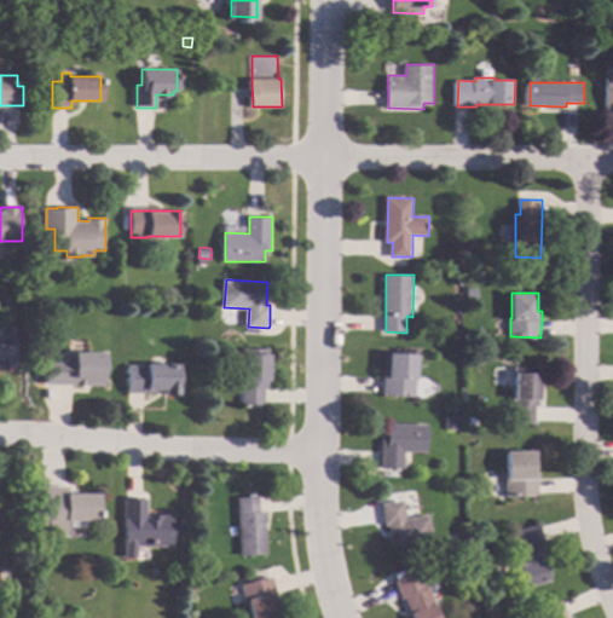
[(18,368),(0,367),(0,338),(19,338),(18,368)]
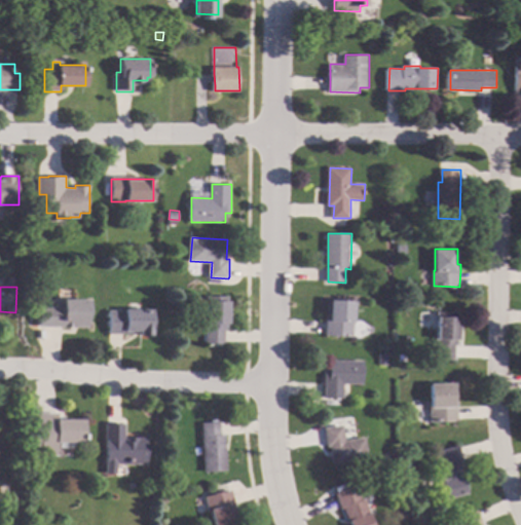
[(198,296),(201,299),(201,303),(198,306),(194,306),(192,303),(192,298),(194,296),(198,296)]
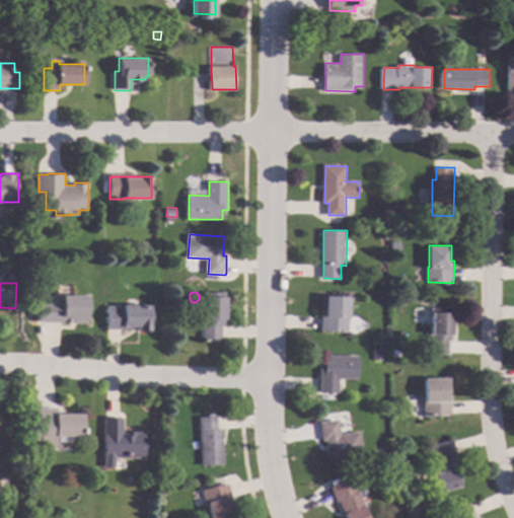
[(226,323),(223,323),(223,324),(223,338),(223,339),(205,339),(205,292),(226,292),(226,323)]
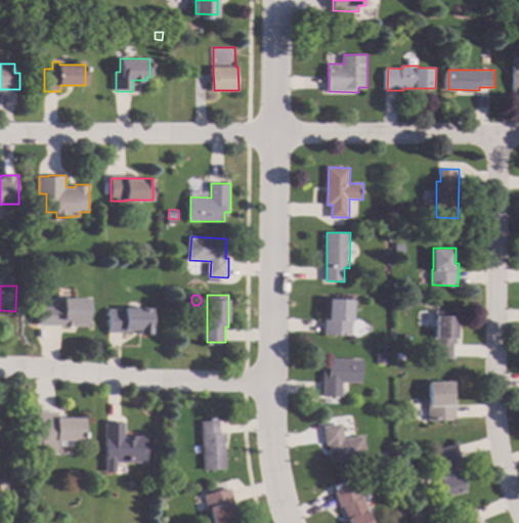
[(88,325),(63,324),(39,324),(39,306),(56,306),(56,298),(88,298),(88,325)]
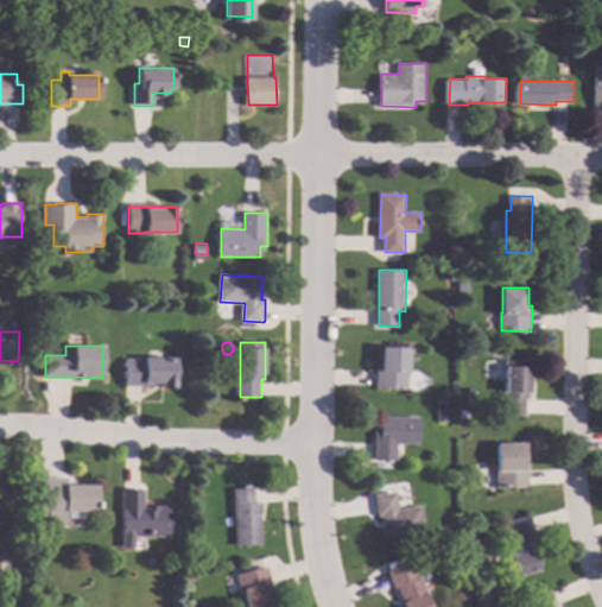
[(410,349),(406,391),(376,389),(376,385),(378,370),(379,347),(410,349)]
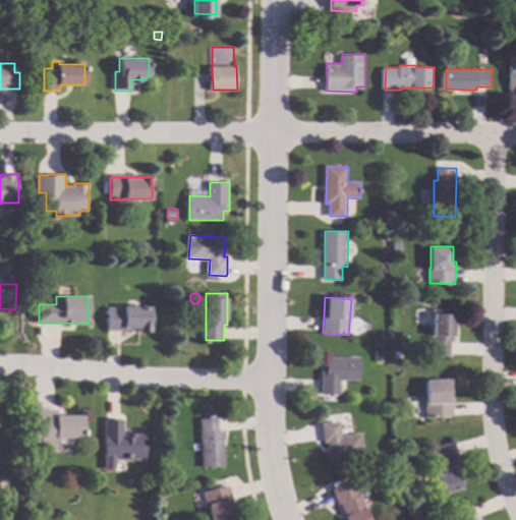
[(152,332),(139,332),(139,330),(122,330),(110,330),(109,330),(109,307),(151,306),(152,332)]
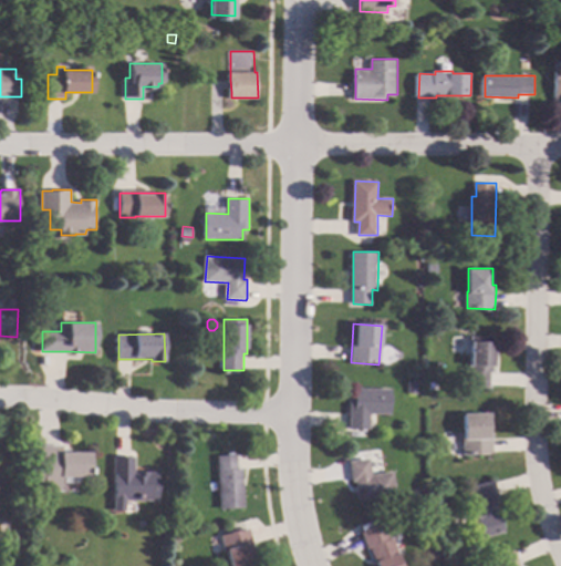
[(494,371),(491,371),(491,372),(490,384),(490,388),(470,387),(471,337),(495,337),(494,371)]
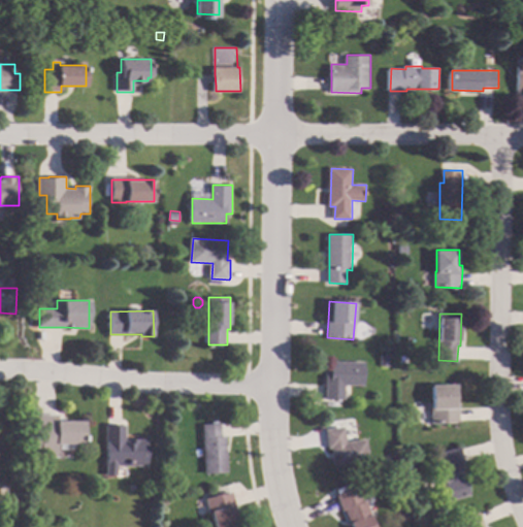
[(412,362),(402,363),(402,355),(412,355),(412,362)]
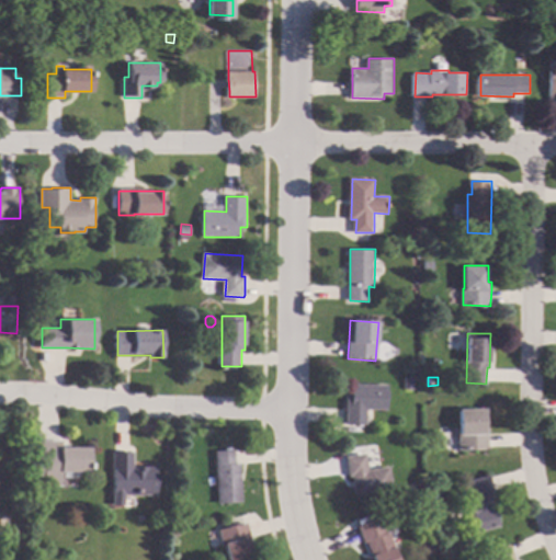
[(388,409),(367,409),(366,424),(347,424),(347,421),(347,408),(348,392),(352,392),(352,384),(388,384),(388,409)]
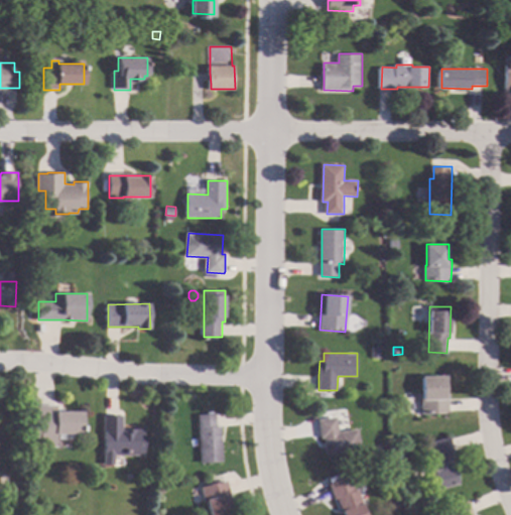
[(445,390),(450,390),(450,399),(451,411),(451,413),(423,414),(422,377),(445,376),(445,390)]
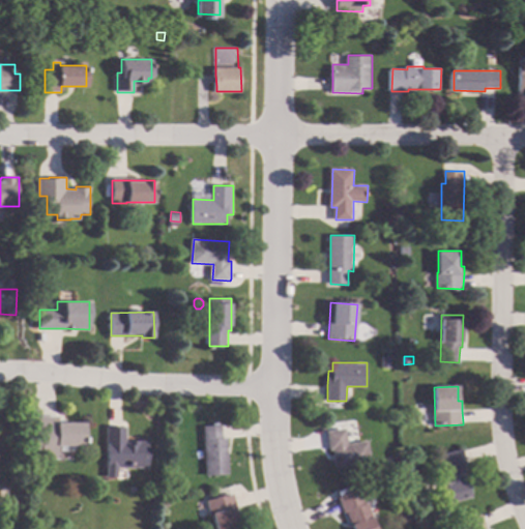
[(59,421),(87,421),(86,448),(74,448),(74,443),(59,443),(59,458),(42,458),(42,454),(33,454),(34,415),(35,415),(57,415),(59,415),(59,421)]
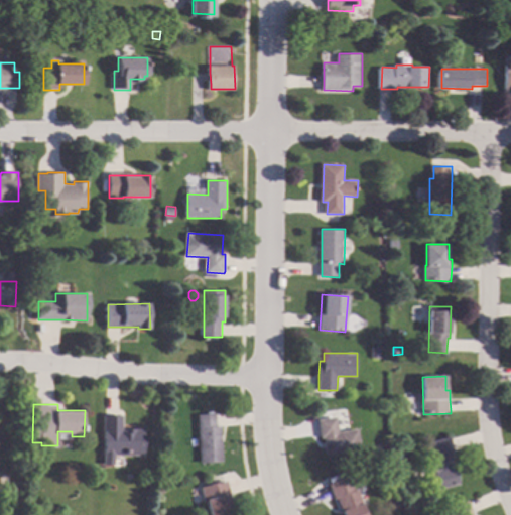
[(124,428),(146,428),(145,455),(105,454),(106,414),(109,414),(121,414),(124,414),(124,428)]
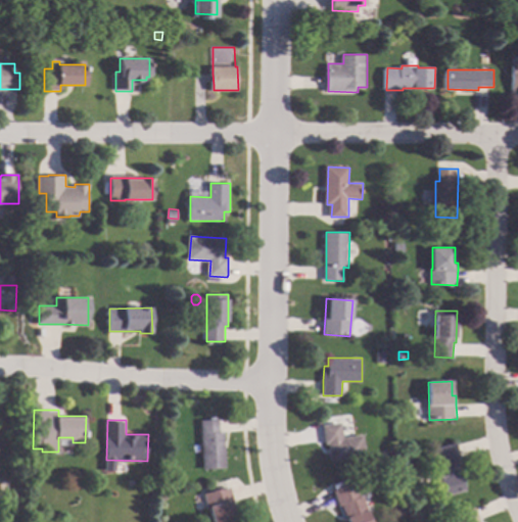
[(221,432),(226,432),(228,468),(206,469),(203,421),(220,420),(221,432)]
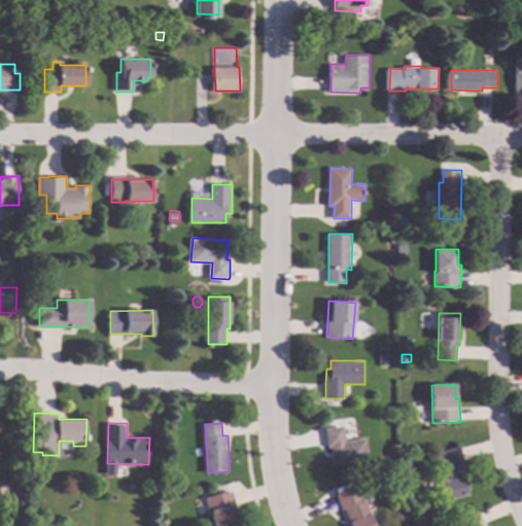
[(347,441),(367,439),(370,461),(336,466),(333,447),(329,447),(328,443),(327,431),(326,428),(345,426),(347,441)]
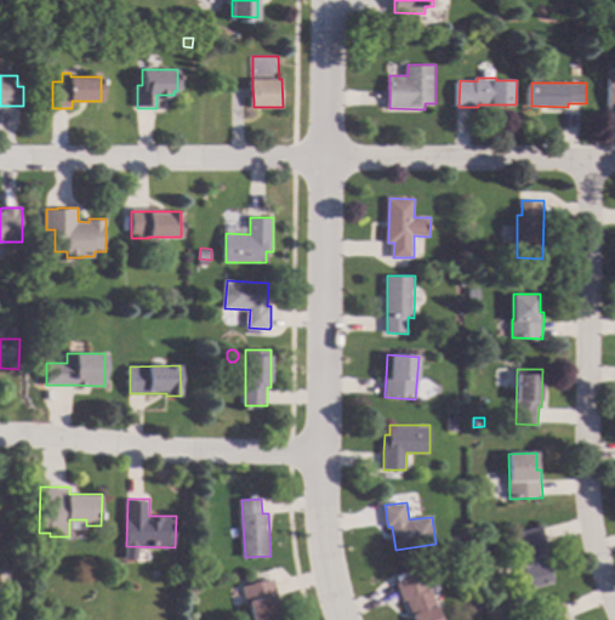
[(542,528),(546,542),(547,545),(544,546),(553,581),(530,587),(525,570),(527,569),(517,533),(542,527),(542,528)]
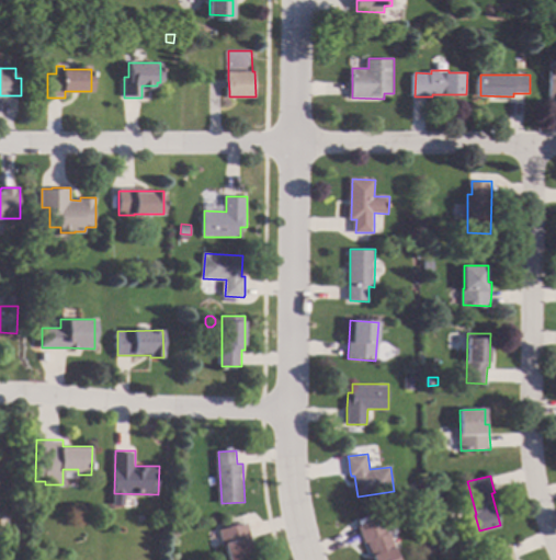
[(413,491),(404,494),(401,488),(411,484),(413,491)]
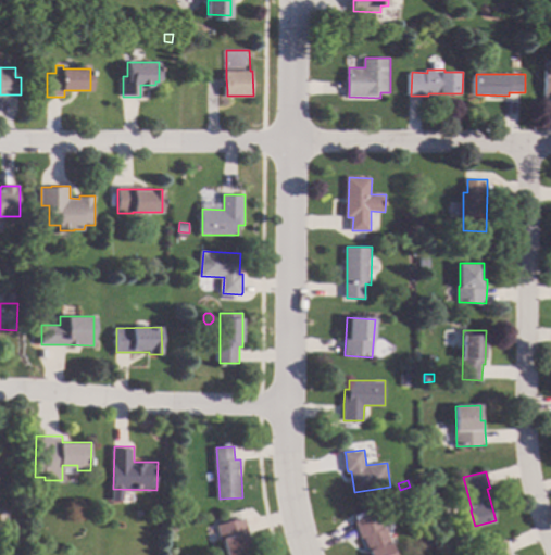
[(385,528),(387,527),(399,554),(372,554),(364,537),(362,538),(361,534),(357,525),(355,521),(357,521),(378,513),(385,528)]
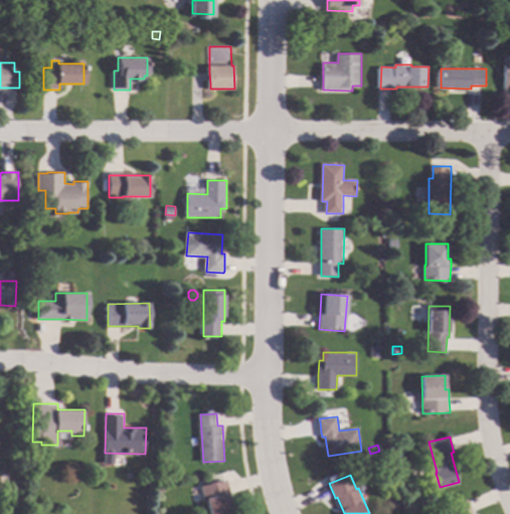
[(229,480),(233,494),(236,501),(231,502),(235,513),(210,513),(207,501),(203,486),(229,478),(229,480)]
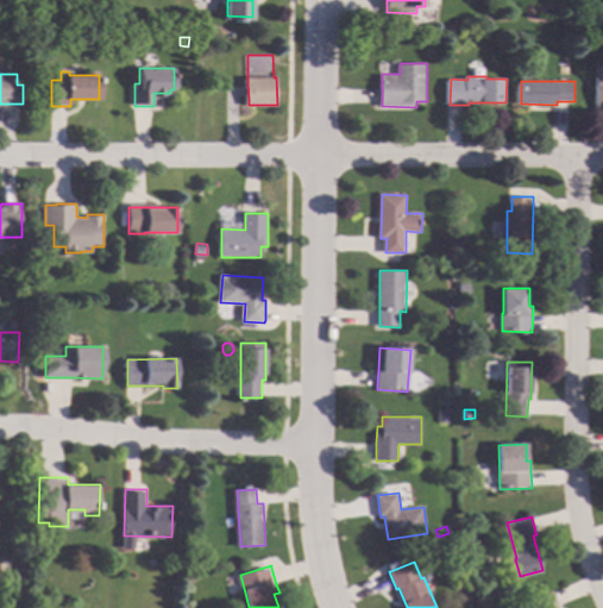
[(473,596),(464,600),(460,593),(471,589),(473,596)]
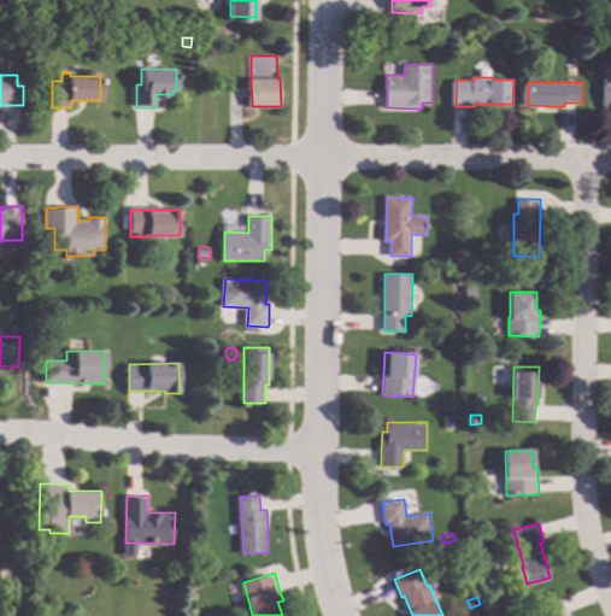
[(562,600),(568,612),(569,615),(545,615),(542,606),(562,598),(562,600)]
